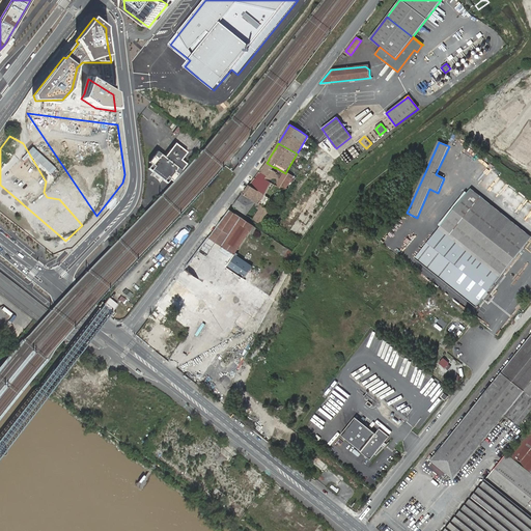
[(151,171),(167,184),(170,178),(173,180),(186,164),(180,160),(187,152),(175,144),(165,158),(157,152),(149,163),(151,164),(148,169),(151,171)]
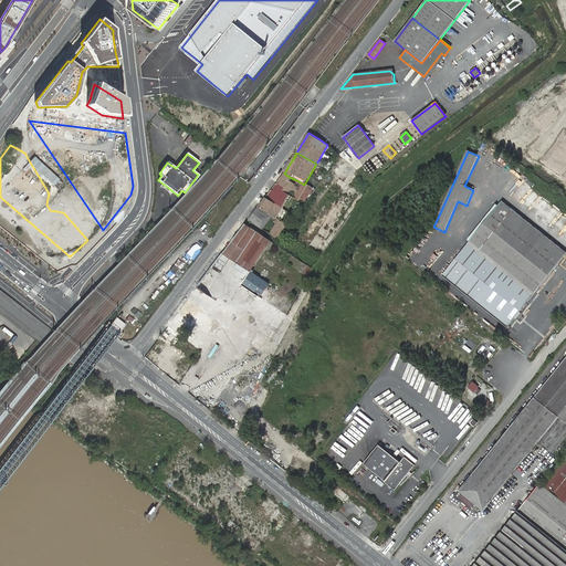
[(334,161),(329,167),(339,176),(344,170),(334,161)]
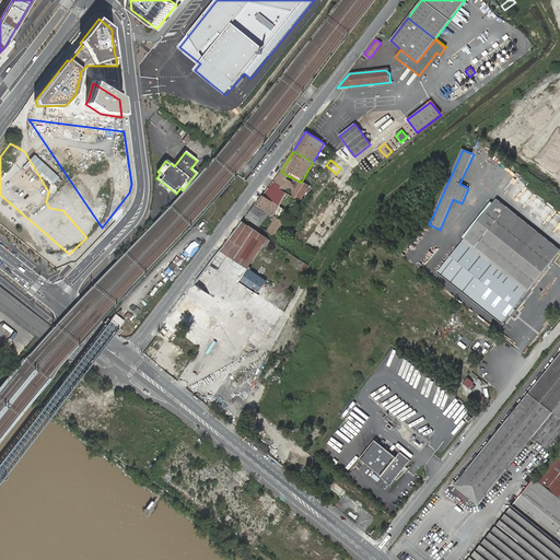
[(359,181),(361,175),(353,171),(347,184),(359,189),(362,182),(359,181)]
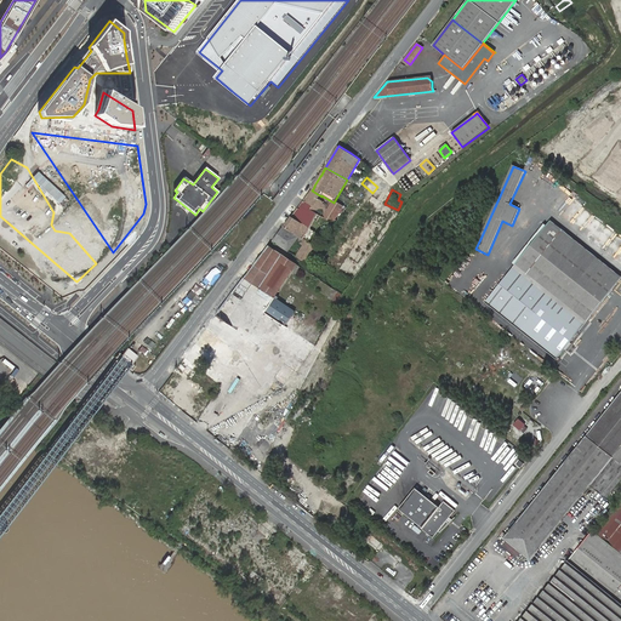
[(318,215),(332,222),(342,208),(334,203),(322,195),(322,197),(312,191),(295,218),(302,223),(311,228),(318,215)]
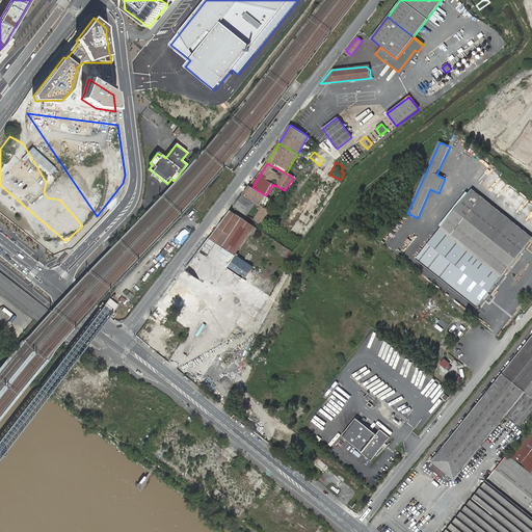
[(285,190),(288,192),(296,180),(293,178),(285,190)]
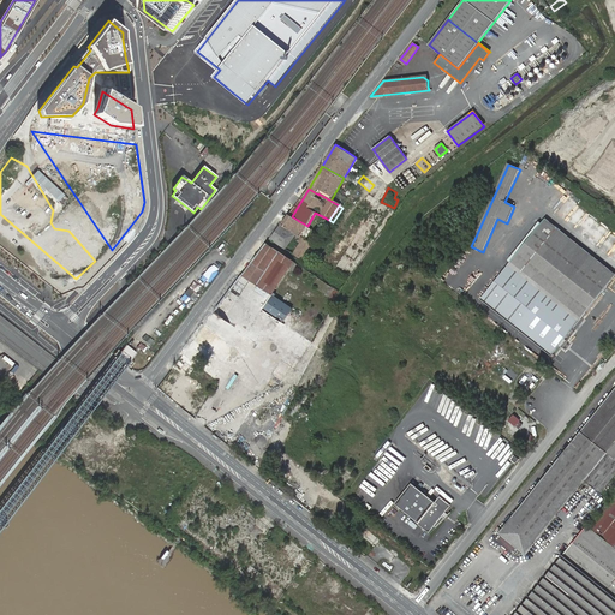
[(346,278),(375,227),(352,214),(323,264),(346,278)]
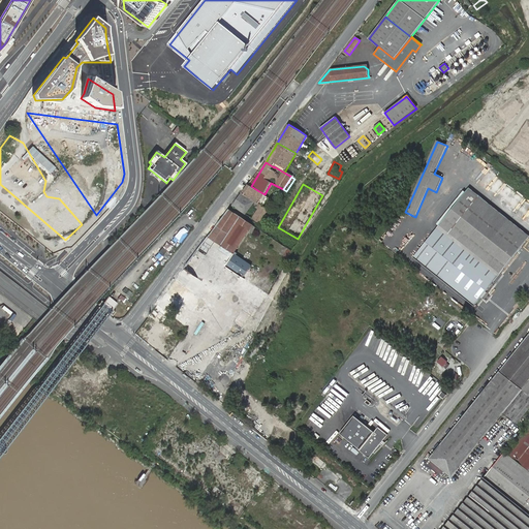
[(263,195),(265,194),(257,190),(251,186),(248,185),(242,193),(255,201),(258,204),(263,207),(269,198),(263,195)]
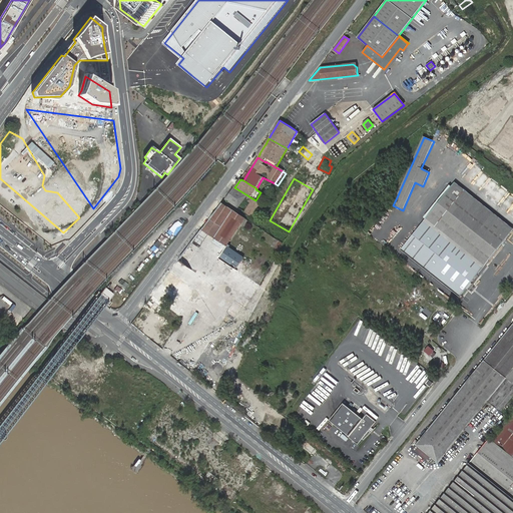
[(452,186),(510,233),(512,229),(512,227),(455,182),(452,186)]
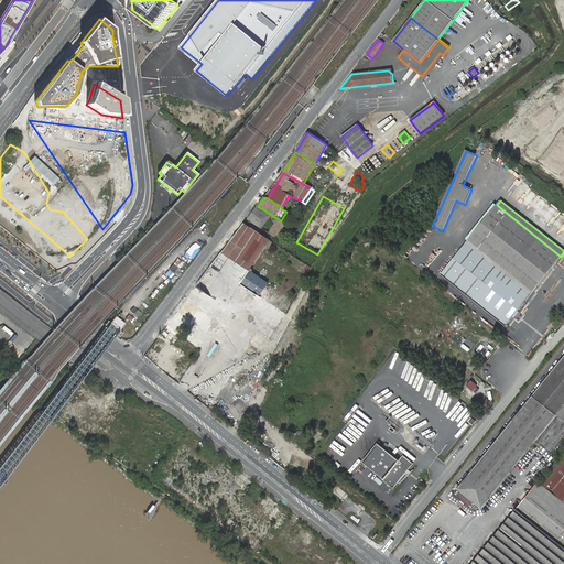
[(531,295),(561,257),(497,205),(466,243),(441,275),(506,326),(531,295)]
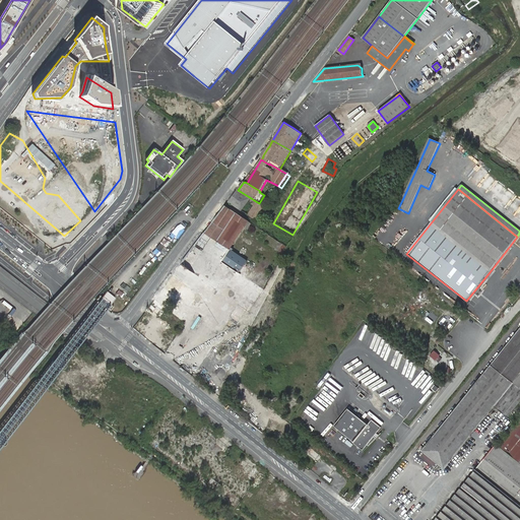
[(229,202),(242,210),(249,201),(251,198),(238,190),(229,202)]
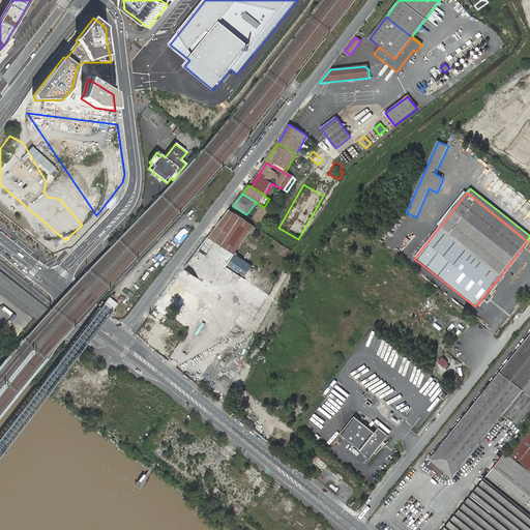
[(253,218),(264,227),(265,225),(262,224),(269,213),(271,214),(273,212),(264,207),(259,204),(257,207),(259,209),(253,218)]
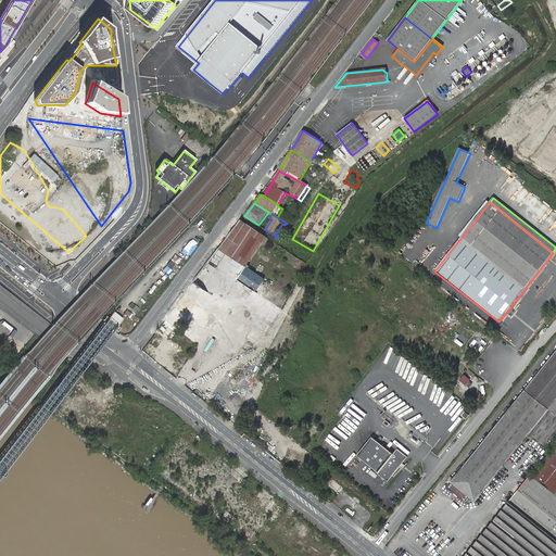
[(237,252),(232,257),(247,266),(247,267),(266,237),(241,220),(228,238),(241,245),(237,252)]
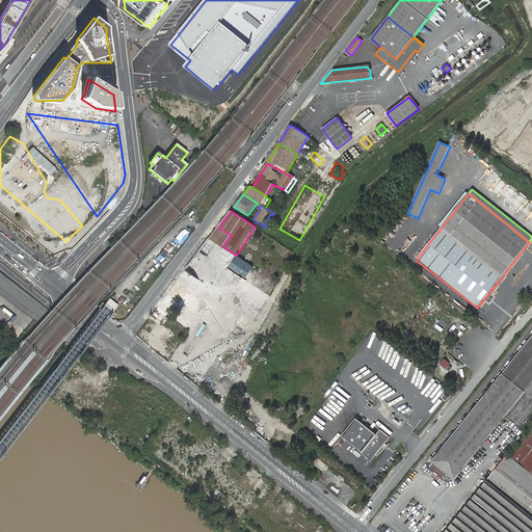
[(263,224),(266,225),(272,215),(270,214),(263,224)]
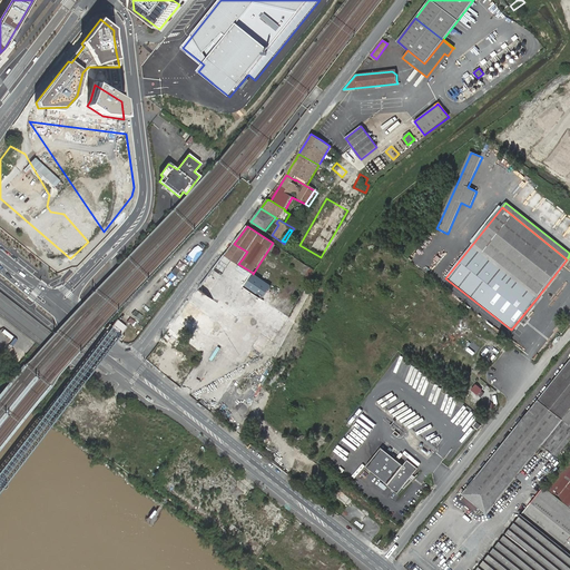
[(234,244),(225,255),(238,264),(243,258),(247,252),(234,244)]
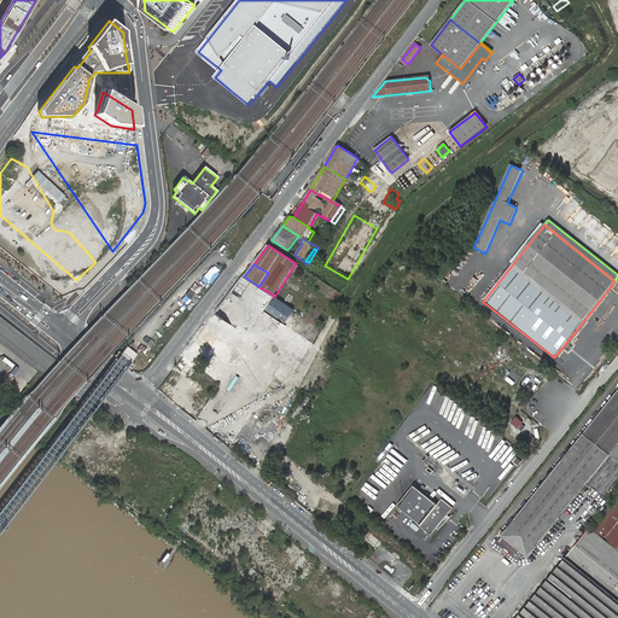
[(331,299),(336,303),(340,293),(336,290),(331,299)]
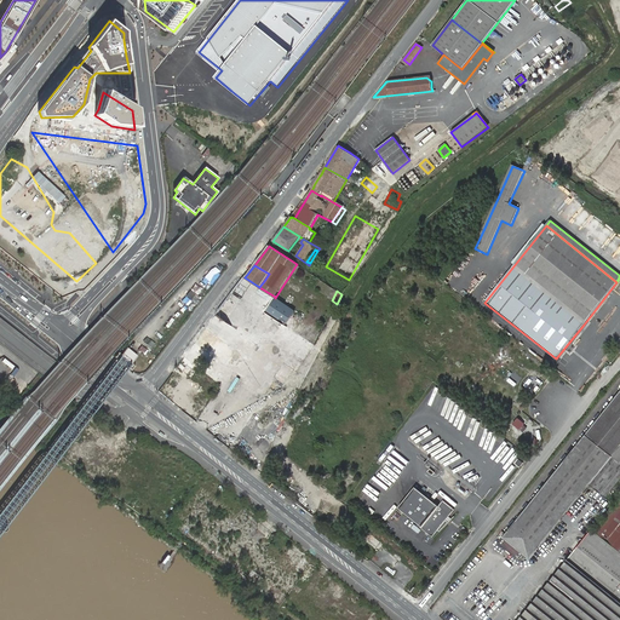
[(275,298),(275,297),(264,313),(285,326),(287,322),(294,311),(275,298)]
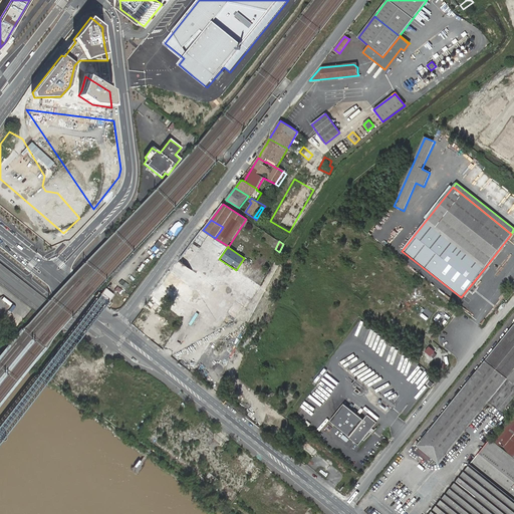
[(145,261),(141,266),(147,269),(150,264),(145,261)]
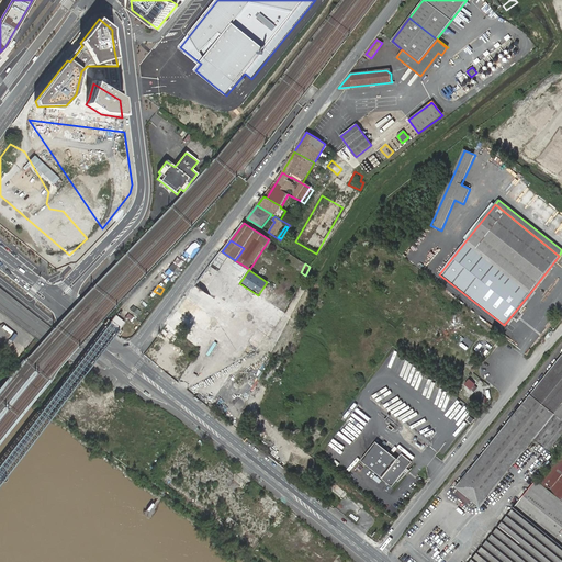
[(133,332),(144,315),(137,310),(125,327),(133,332)]
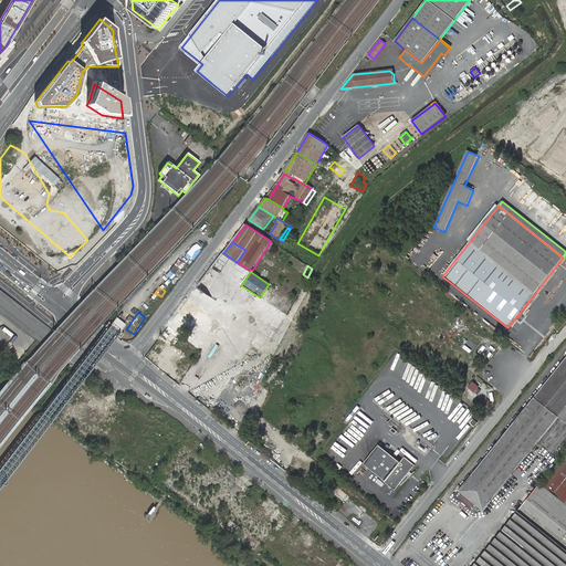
[(565,357),(454,496),(462,502),(467,505),(473,511),(478,505),(483,511),(538,442),(552,454),(565,436),(565,357)]
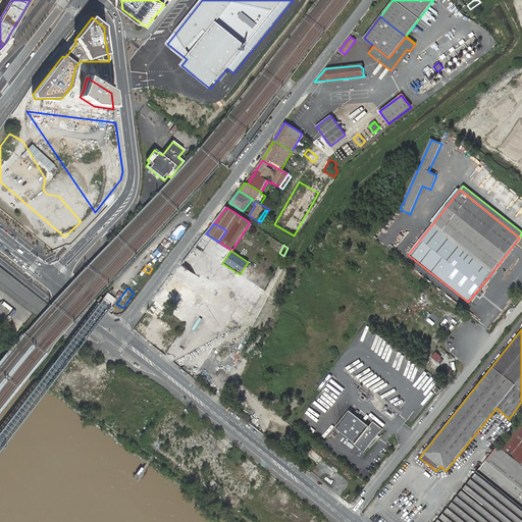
[(435,352),(430,357),(436,362),(440,357),(435,352)]
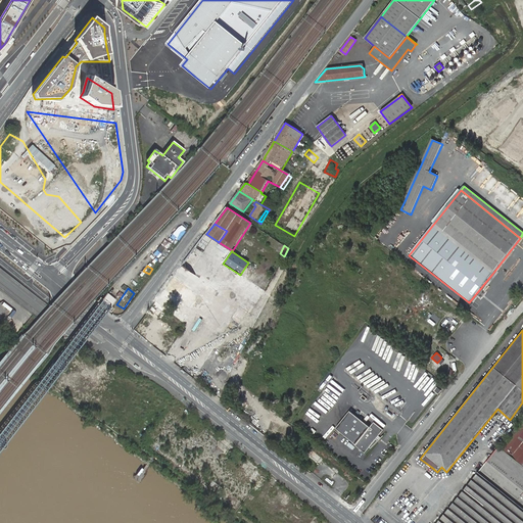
[(383,430),(374,422),(370,427),(350,411),(336,428),(357,444),(355,445),(365,453),(370,447),(371,448),(379,440),(376,438),(383,430)]
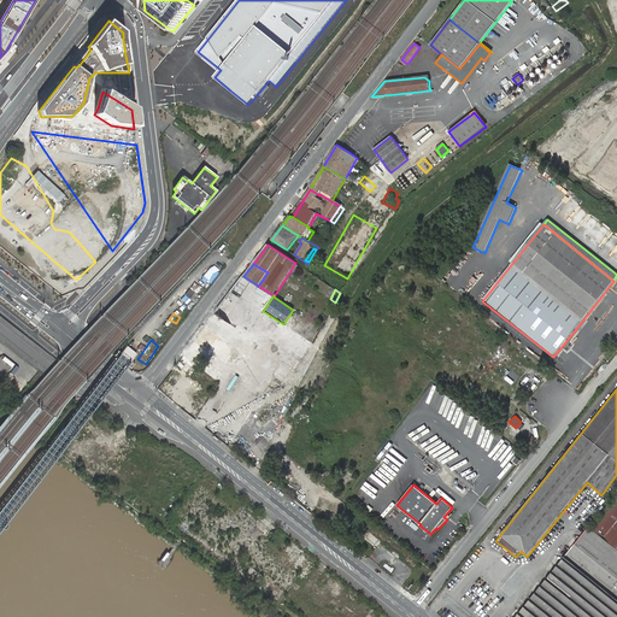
[(616,497),(592,529),(616,548),(616,497)]
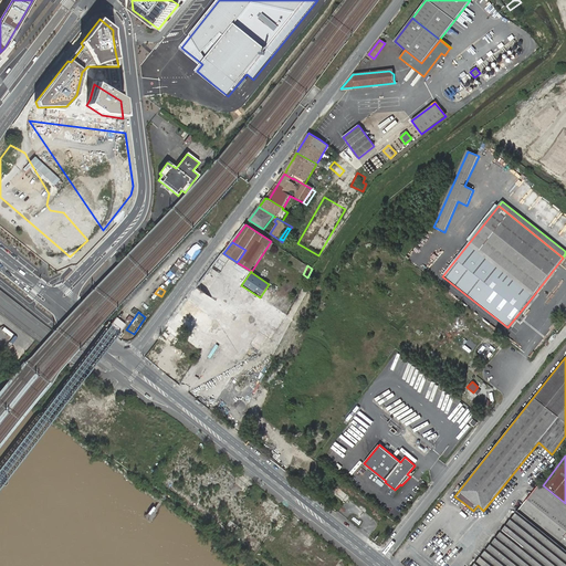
[(565,565),(565,503),(543,485),(541,483),(494,541),(488,548),(473,565),(565,565)]
